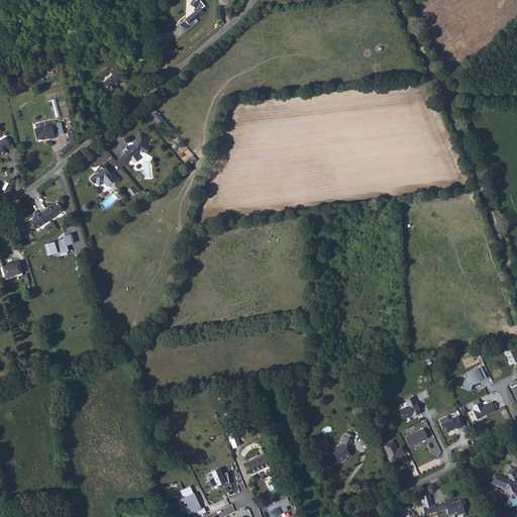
[(200,4),(200,2),(201,0),(190,0),(193,1),(190,5),(194,8),(192,10),(193,11),(178,23),(184,31),(194,23),(193,21),(202,14),(202,11),(204,9),(200,4)]
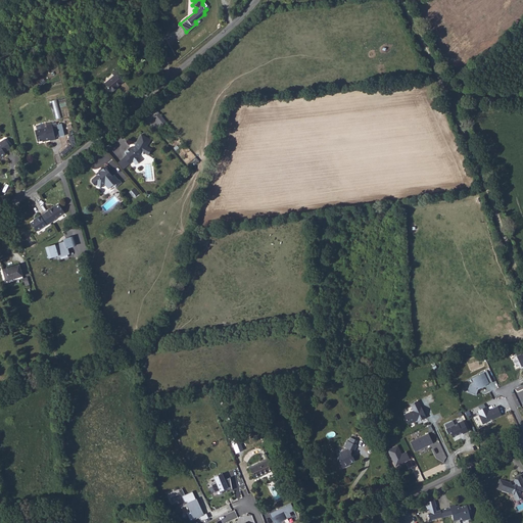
[(122,87),(130,79),(122,68),(119,72),(119,74),(109,82),(117,91),(122,88),(122,87)]
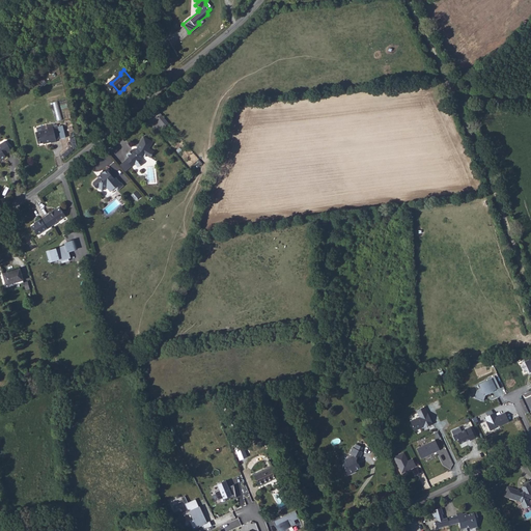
[(163,115),(158,119),(162,126),(167,120),(163,115)]
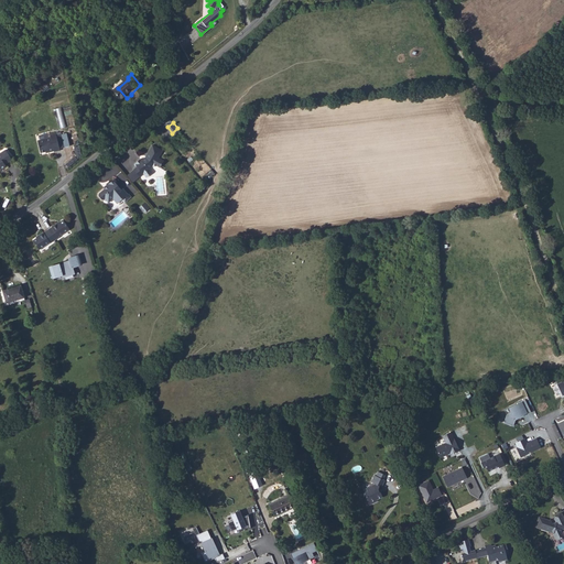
[(41,142),(44,153),(51,152),(51,153),(56,152),(57,153),(65,152),(64,150),(61,137),(61,134),(53,136),(54,139),(41,142)]
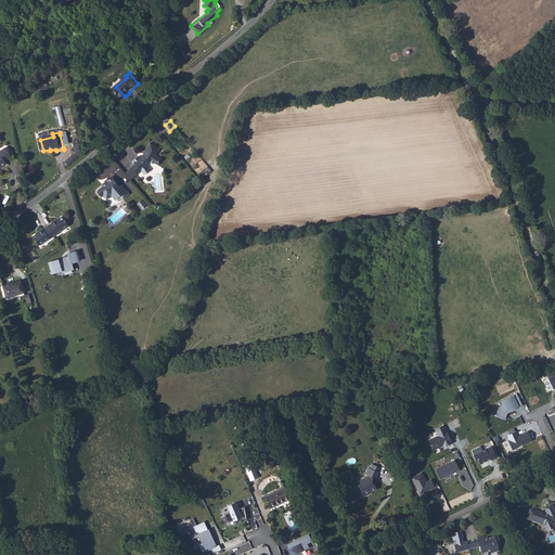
[(162,150),(151,144),(144,156),(141,159),(140,157),(134,163),(137,165),(143,172),(149,167),(152,165),(156,165),(159,166),(163,159),(157,156),(162,150)]
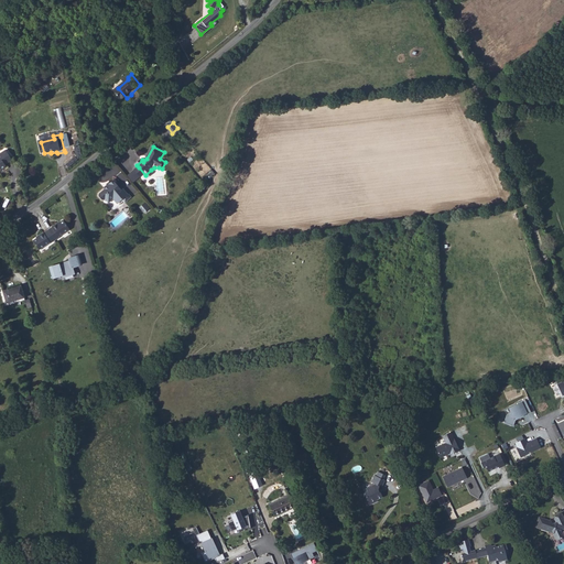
[(11,164),(18,161),(12,150),(6,153),(6,155),(0,158),(0,172),(4,170),(6,172),(12,167),(11,164)]
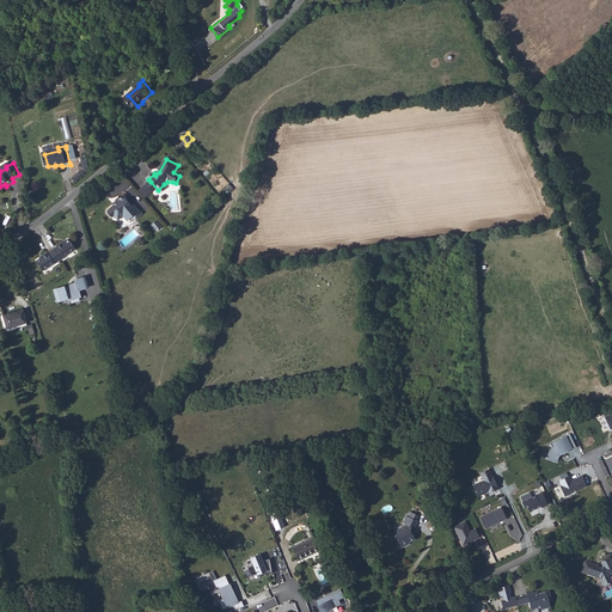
[(139,191),(145,200),(158,190),(151,182),(139,191)]
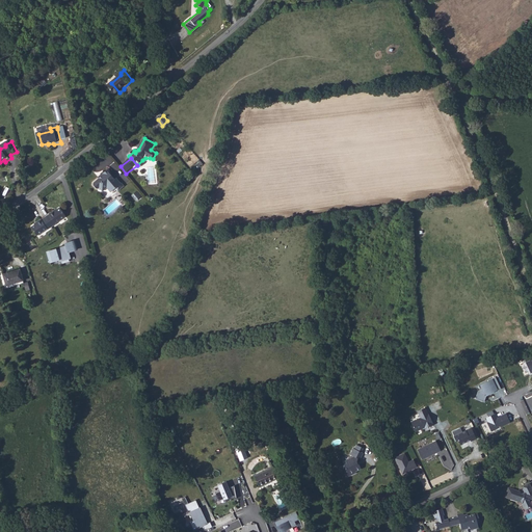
[(104,174),(101,176),(103,178),(94,185),(94,188),(95,190),(97,190),(98,189),(101,194),(106,190),(109,195),(115,191),(121,187),(115,181),(114,182),(111,178),(111,176),(109,171),(105,175),(104,174)]
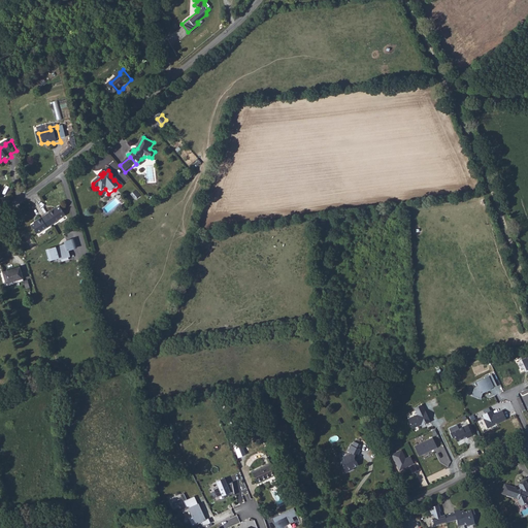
[(136,189),(131,193),(135,199),(141,195),(136,189)]
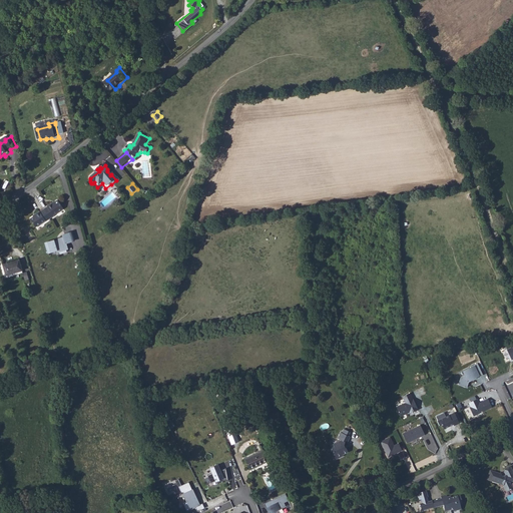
[(33,219),(30,221),(36,230),(46,224),(46,225),(55,219),(54,219),(64,212),(58,203),(54,205),(54,204),(48,209),(40,215),(39,214),(33,218),(33,219)]
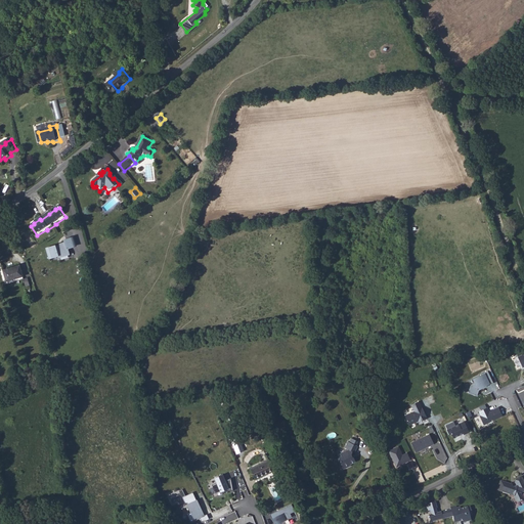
[(63,243),(45,249),(49,259),(58,256),(58,259),(71,255),(69,249),(76,247),(74,236),(62,239),(63,243)]
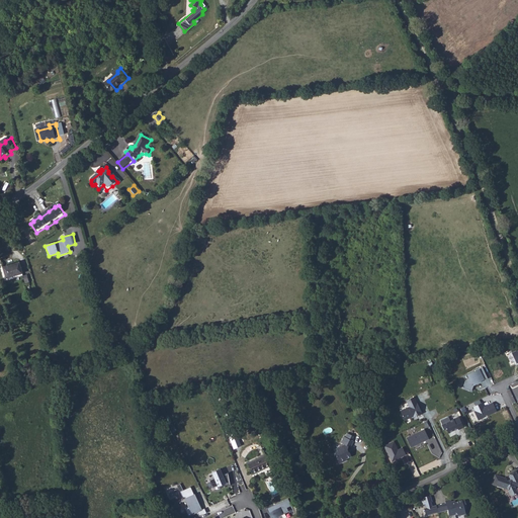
[(8,281),(23,276),(19,266),(5,271),(8,281)]
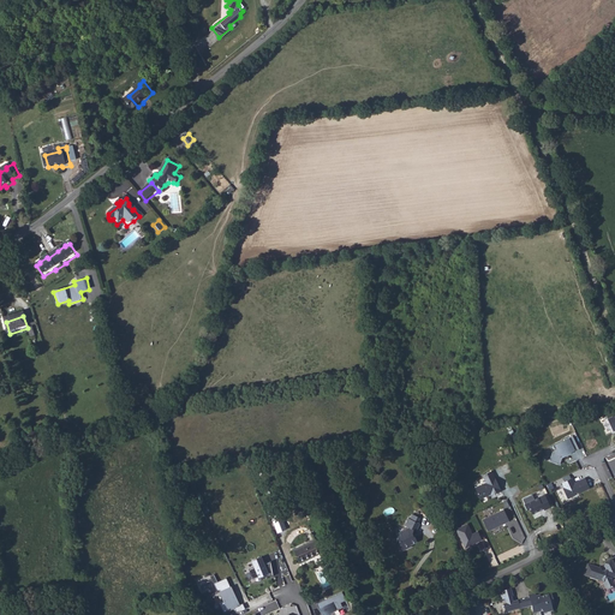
[(614,430),(614,408),(604,415),(613,430),(614,430)]
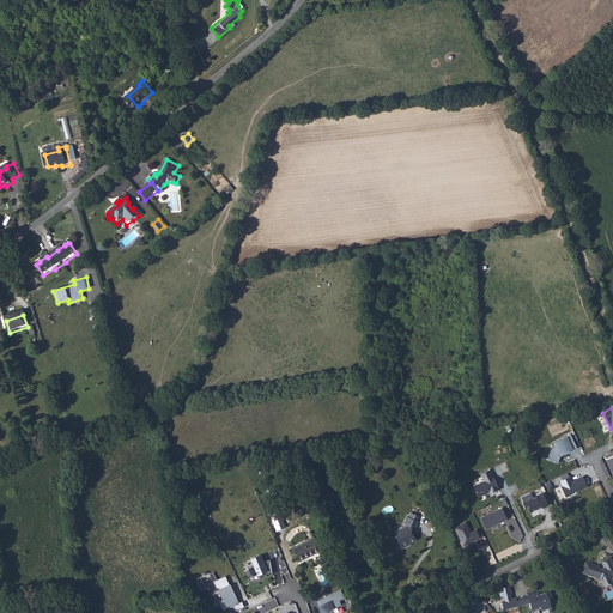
[(547,459),(558,462),(560,456),(577,448),(571,435),(553,443),(556,448),(551,450),(547,459)]
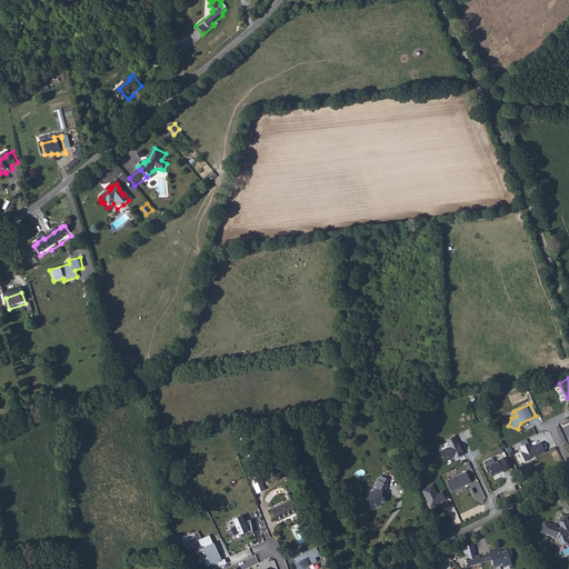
[(465,442),(461,437),(453,440),(457,448),(446,452),(450,461),(460,457),(461,459),(470,455),(466,442),(465,442)]
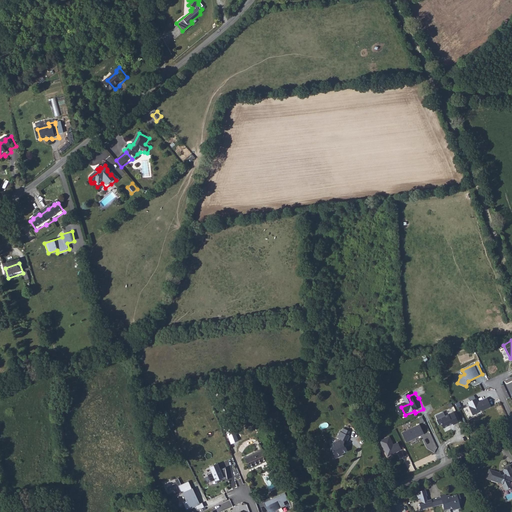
[(472,416),(491,406),(487,398),(478,402),(476,398),(467,402),(469,406),(468,407),(472,416)]
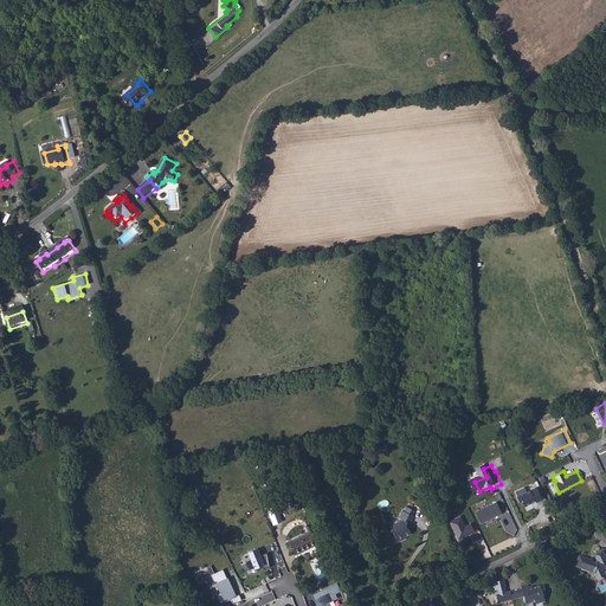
[(524,507),(542,500),(537,488),(527,492),(524,487),(514,491),(520,503),(522,502),(524,507)]
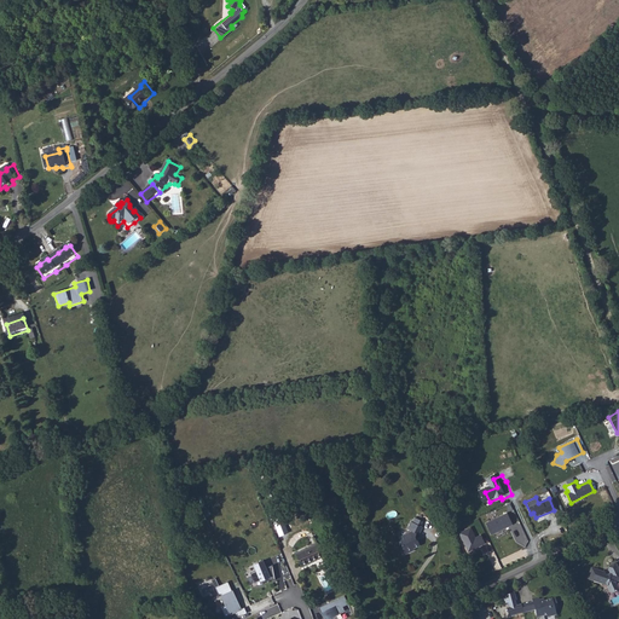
[(492,534),(514,525),(508,513),(486,522),(492,534)]
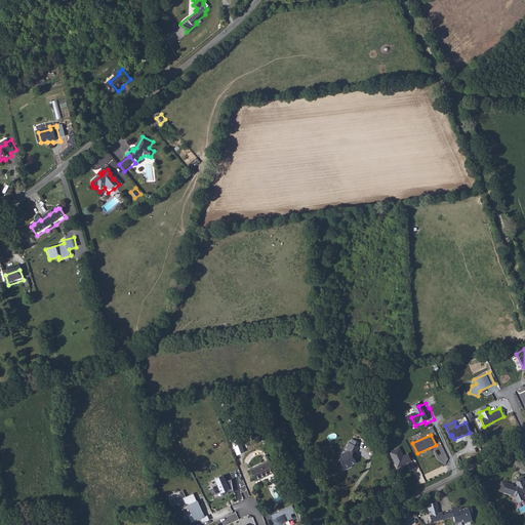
[(357,467),(364,463),(363,459),(361,460),(360,458),(363,454),(364,454),(367,448),(358,443),(354,449),(357,450),(356,453),(346,457),(347,460),(341,463),(345,470),(350,468),(351,469),(357,467)]
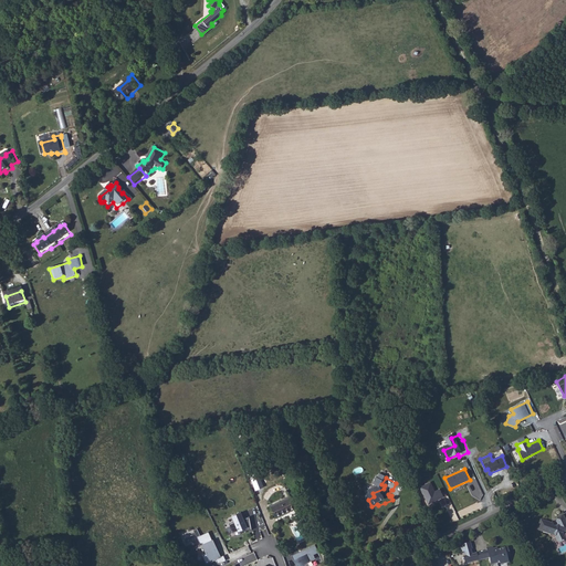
[(428,505),(443,498),(440,489),(435,492),(430,482),(419,488),(428,505)]
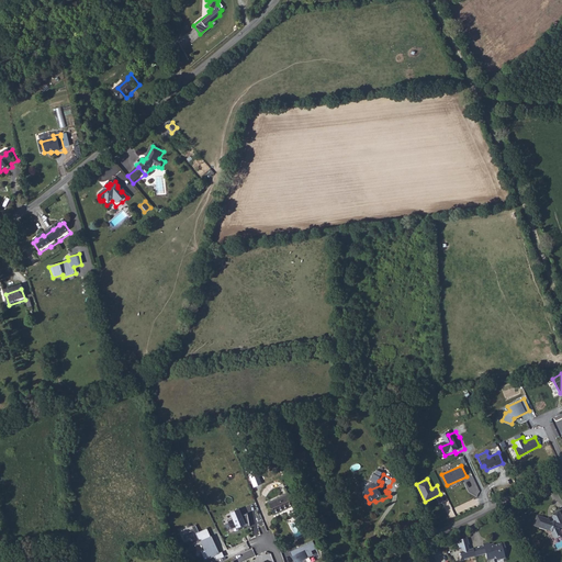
[(274,514),(294,505),(289,493),(269,502),(274,514)]
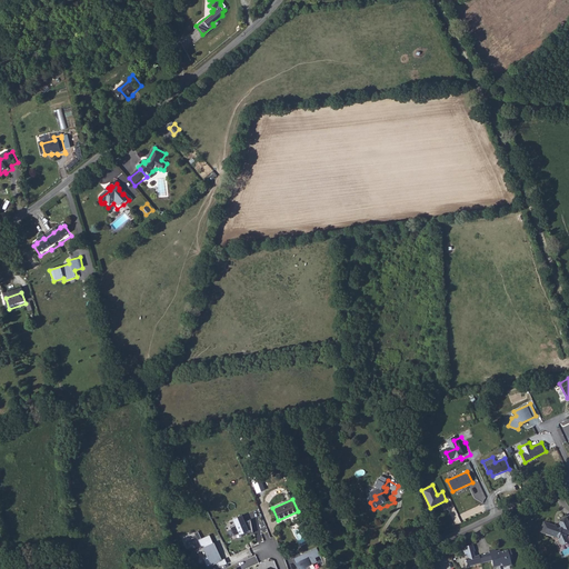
[(245,522),(241,516),(233,519),(236,525),(230,527),(235,536),(246,531),(246,533),(253,532),(250,519),(245,522)]
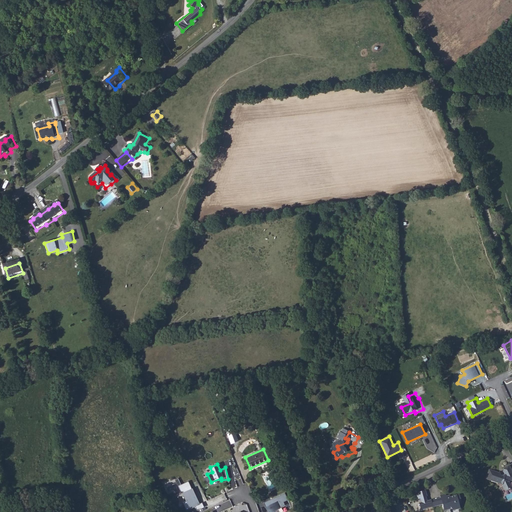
[(506,476),(494,471),(491,480),(507,486),(511,493),(511,492),(511,469),(510,471),(509,473),(511,477),(508,478),(506,476)]
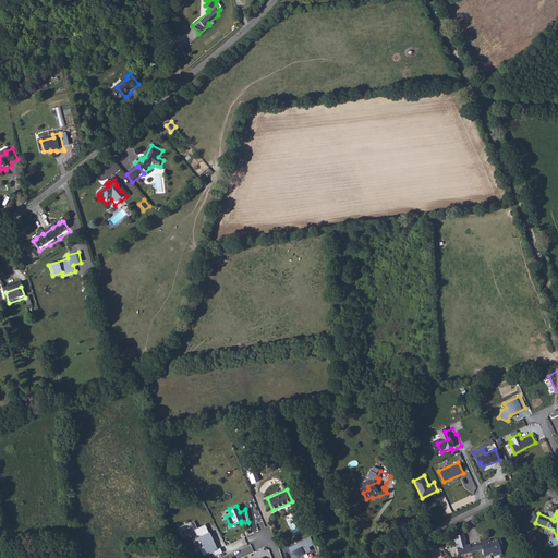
[(259,530),(266,528),(263,521),(256,523),(259,530)]
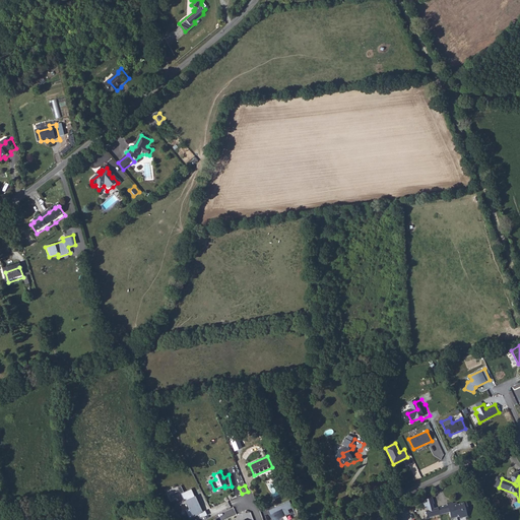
[(195,497),(191,489),(181,494),(185,502),(186,501),(189,508),(186,510),(189,518),(198,514),(200,518),(207,515),(205,510),(202,512),(200,505),(198,506),(197,503),(195,504),(193,498),(195,497)]
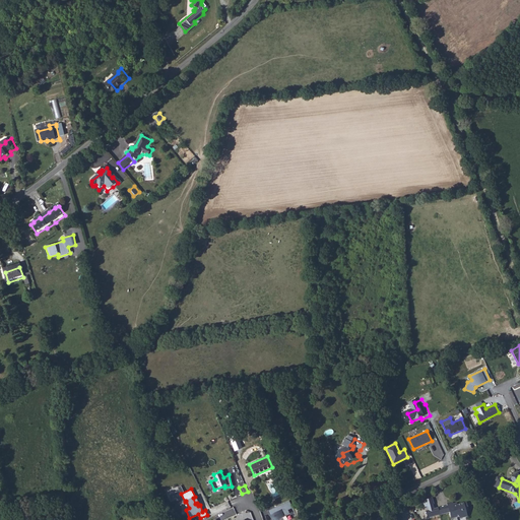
[(441,515),(438,507),(434,509),(431,499),(425,501),(428,511),(425,511),(427,519),(441,515)]
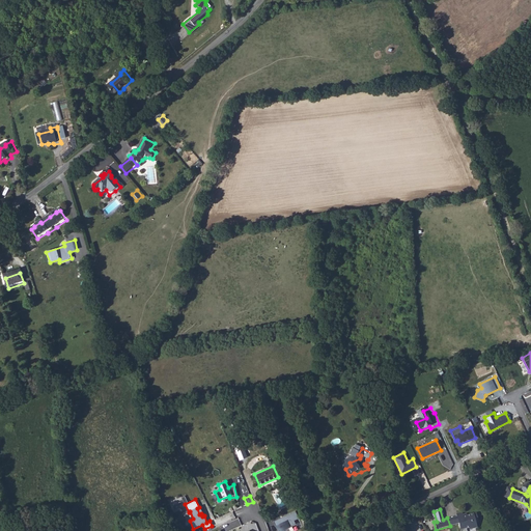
[(299,519),(296,511),(274,522),(277,529),(278,528),(279,530),(296,524),(294,521),(299,519)]
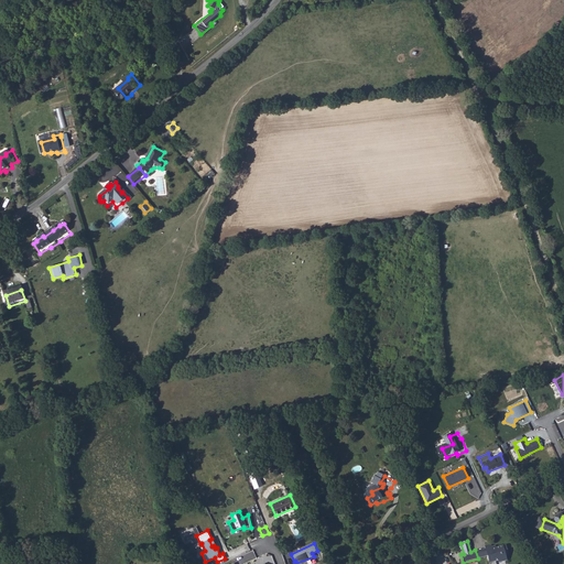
[(489,563),(508,560),(505,545),(496,548),(496,545),(475,550),(478,559),(487,555),(489,563)]
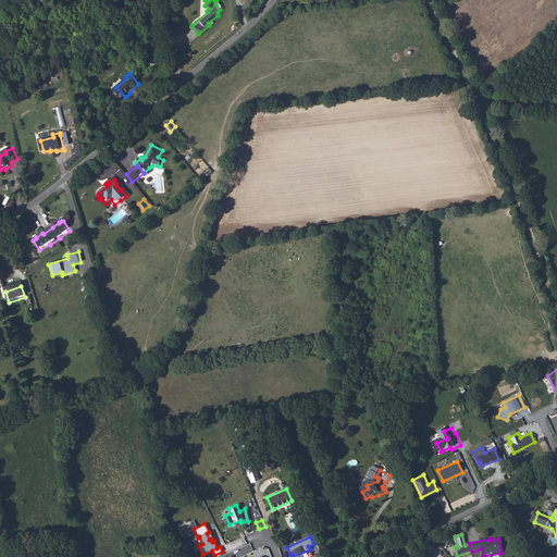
[(250,543),(231,552),(233,556),(239,556),(254,551),(250,543)]
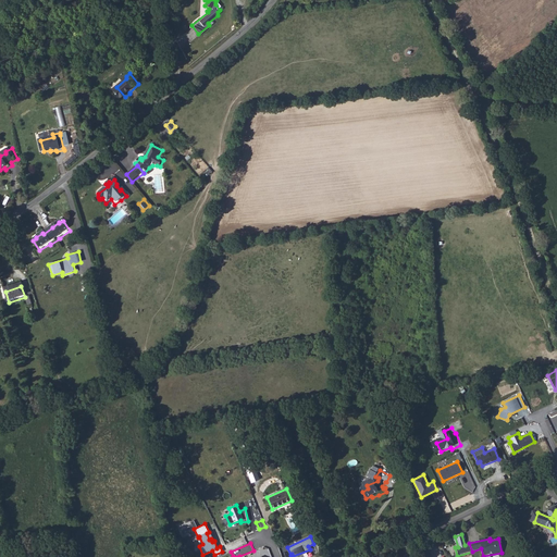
All buildings are outlined.
